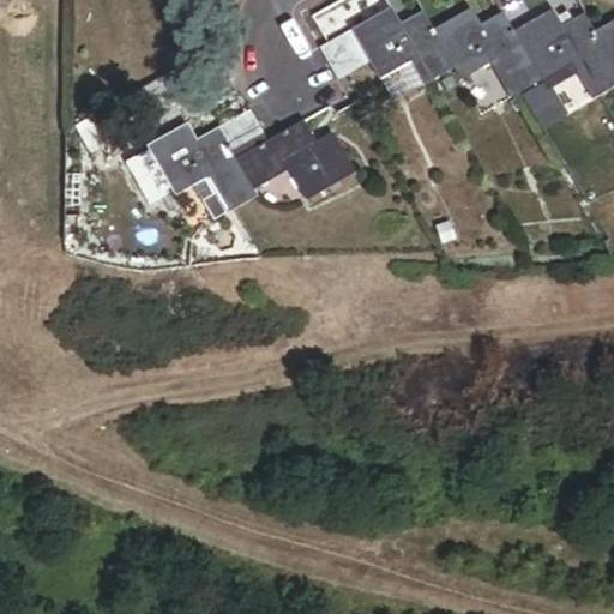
[(435,34),(425,17),(403,29),(393,11),(354,34),(361,47),(371,64),(379,79),(416,58),(431,84),(456,70),(435,34)]
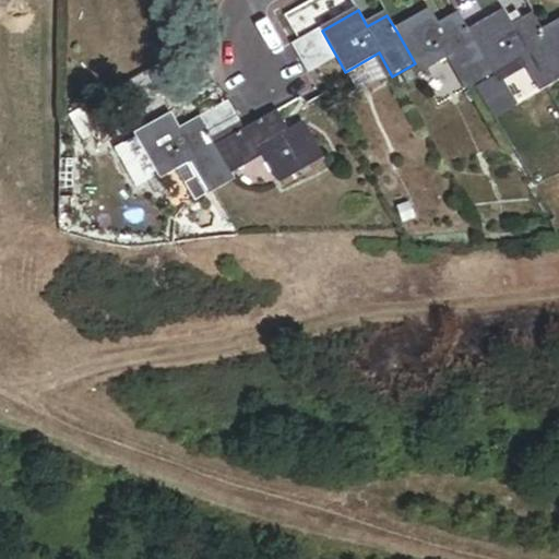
[(470,32),(460,14),(439,25),(430,11),(396,31),(415,63),(420,73),(453,55),(473,88),(495,75),(494,74),(470,32)]
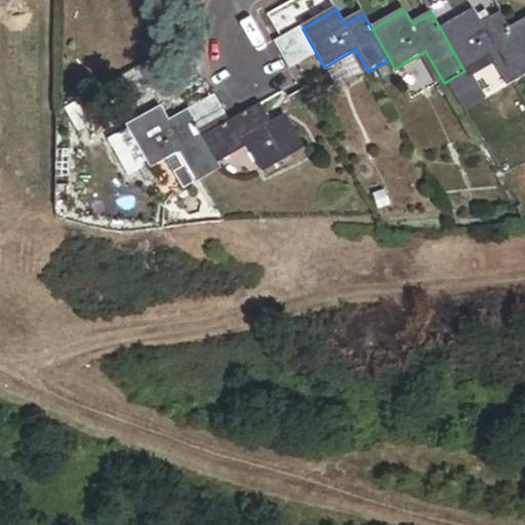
[(524,53),(512,31),(502,13),(482,25),(475,11),(441,30),(463,70),(496,51),(514,83),(524,76),(524,53)]
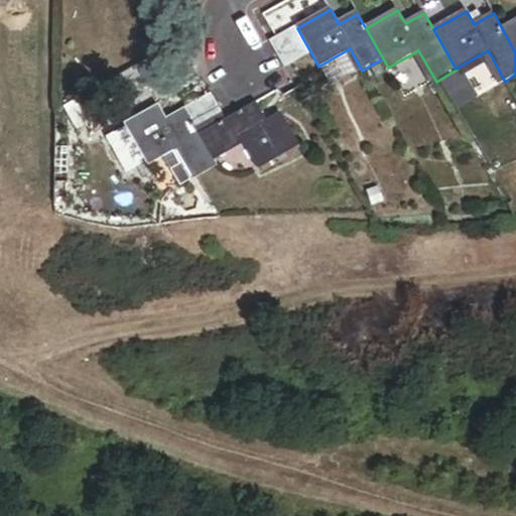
[(515,22),(503,30),(515,52),(515,22)]
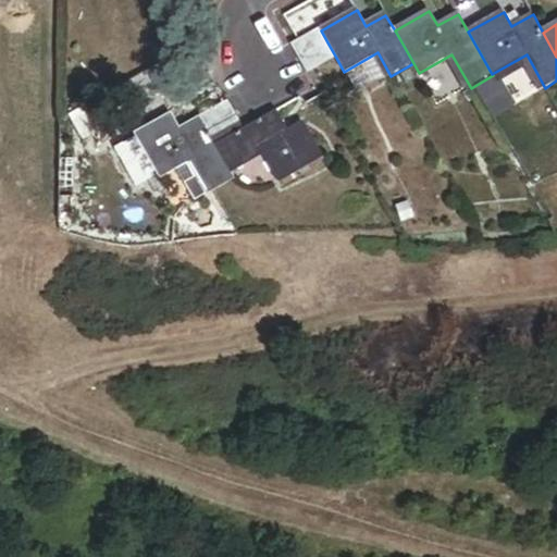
[(319,27),(292,42),(300,58),(327,42),(321,31),(319,27)]
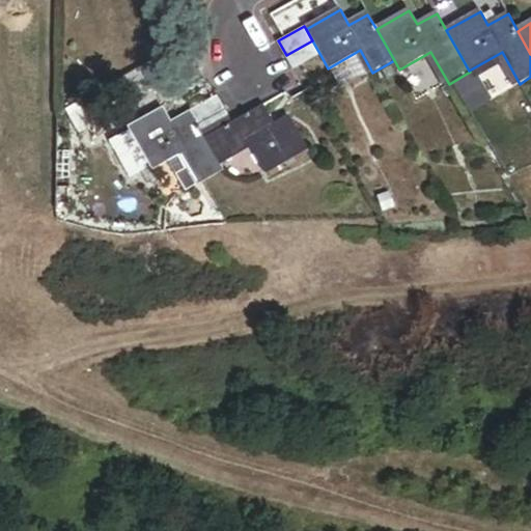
[(312,40),(286,55),(294,70),(320,55),(312,40)]
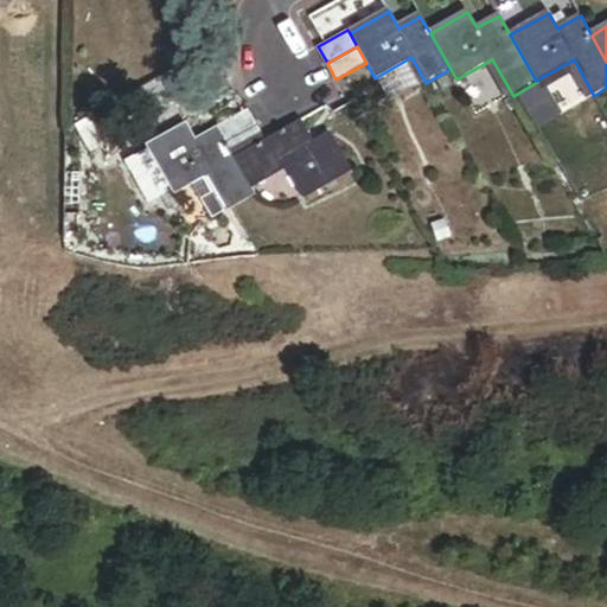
[(216,128),(217,129),(224,144),(257,125),(248,109),(216,128)]
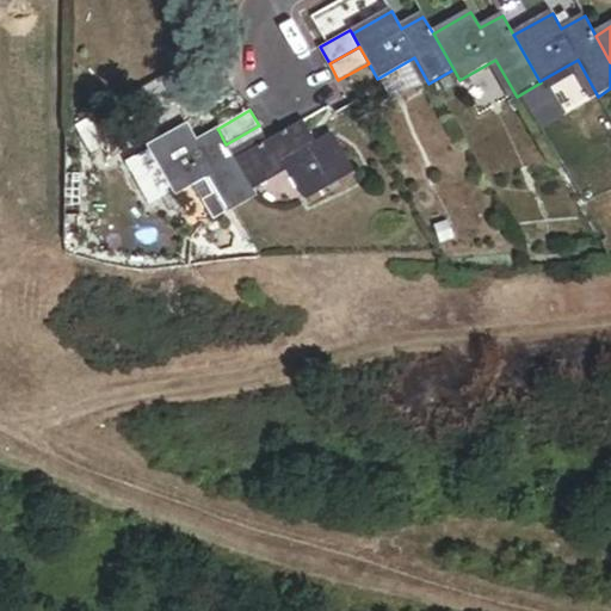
[(235,160),(248,184),(285,162),(307,199),(353,173),(331,134),(314,143),(302,122),(267,141),(235,160)]
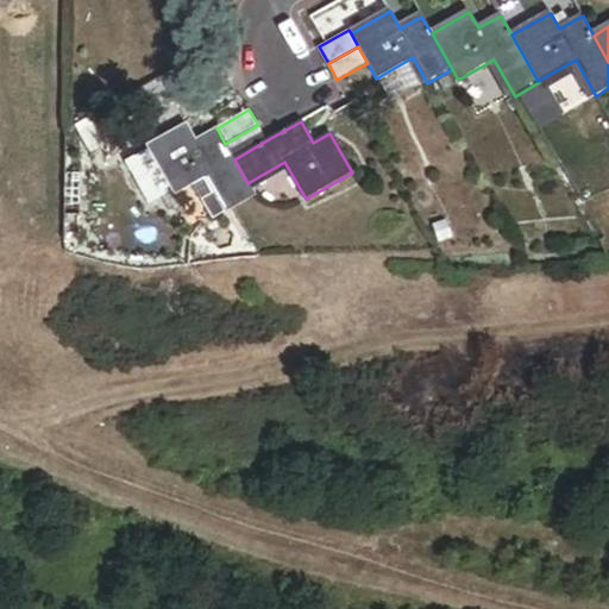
[(211,173),(232,211),(256,198),(248,183),(234,159),(225,144),(218,130),(196,142),(187,125),(149,148),(175,193),(211,173)]
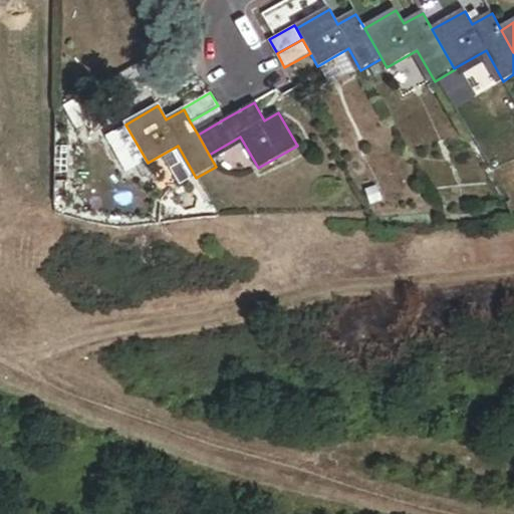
[(225,118),(218,105),(190,121),(198,135),(225,118)]
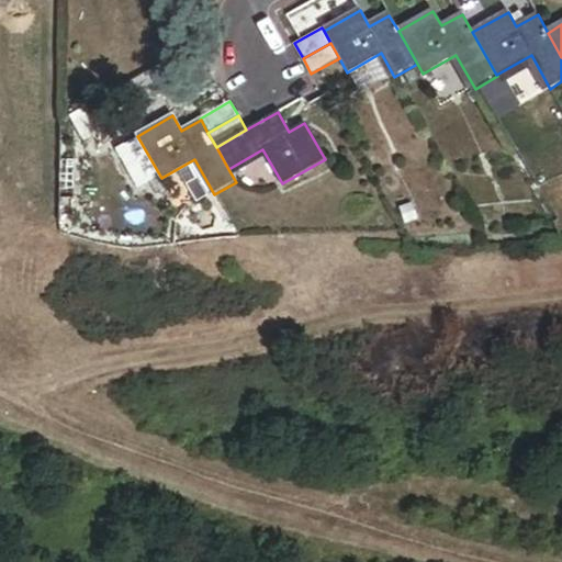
[(114,153),(135,189),(155,177),(135,141),(114,153)]
